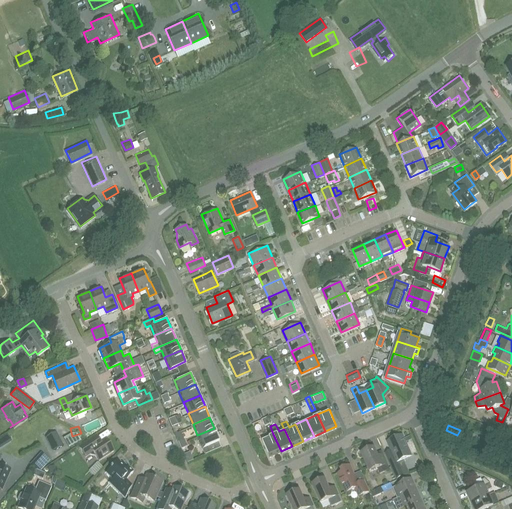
[(511,429),(502,426),(500,430),(511,434),(511,429)]
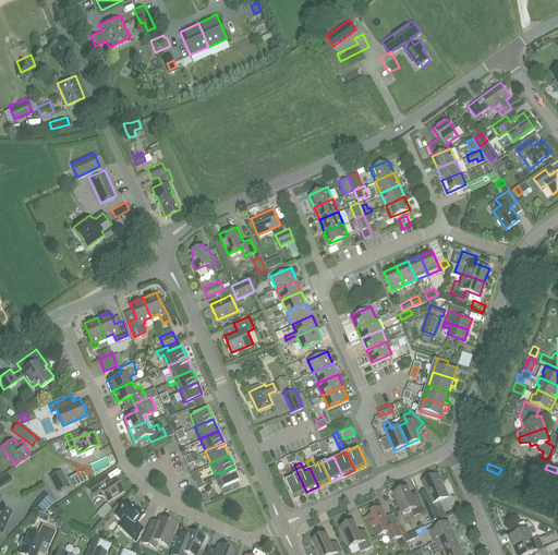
[(233,467),(215,474),(220,486),(239,479),(233,467)]
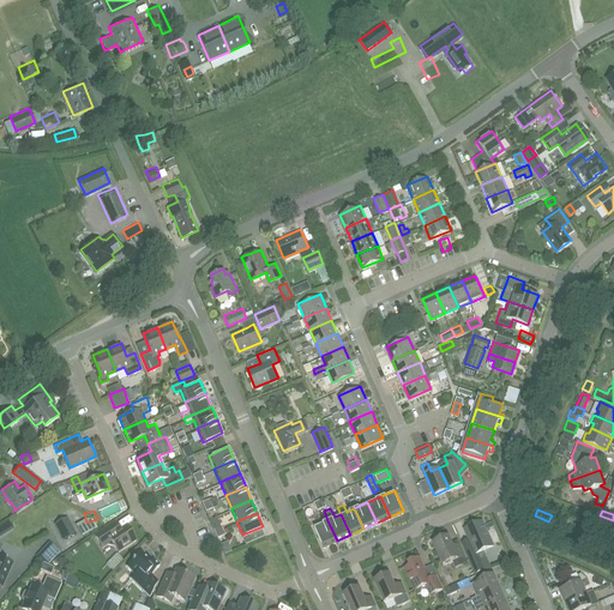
[(77,531),(67,514),(55,520),(65,537),(77,531)]
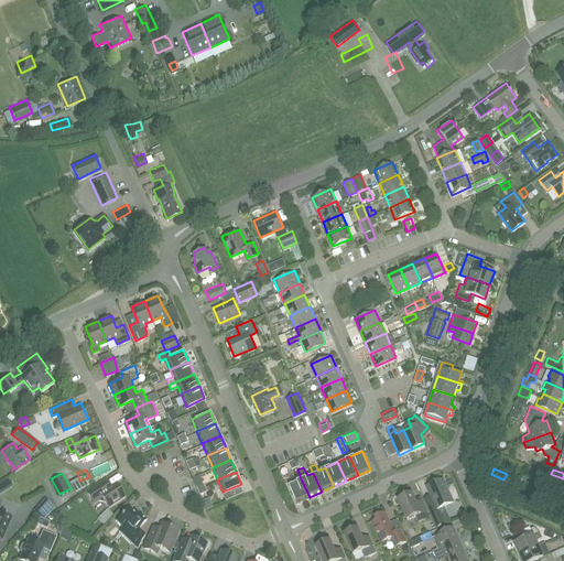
[(197,488),(205,485),(203,481),(202,482),(198,473),(192,476),(197,488)]
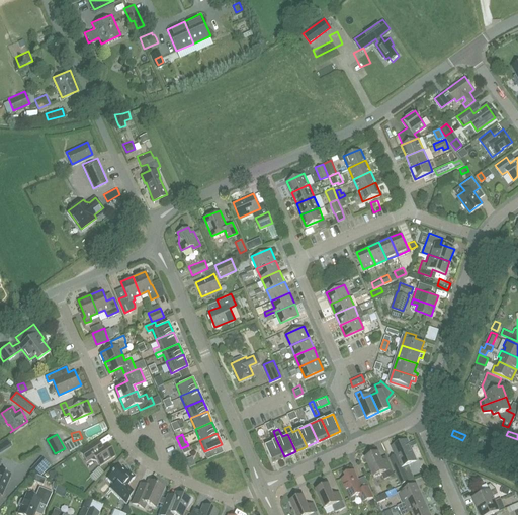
[(2,439),(6,446),(11,443),(6,436),(2,439)]
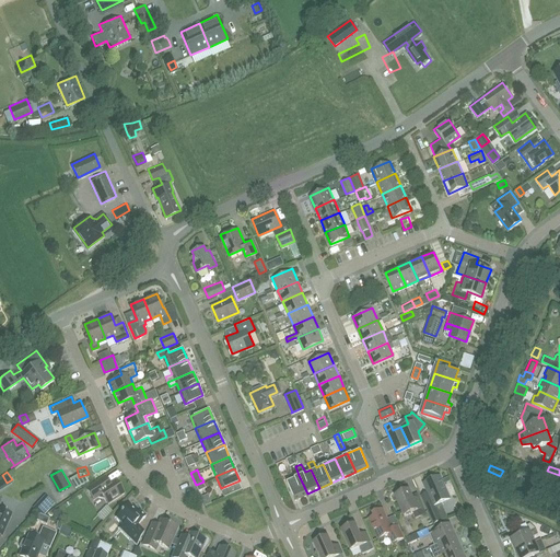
[(424,480),(430,495),(423,498),(430,513),(436,511),(434,503),(448,497),(439,474),(424,480)]
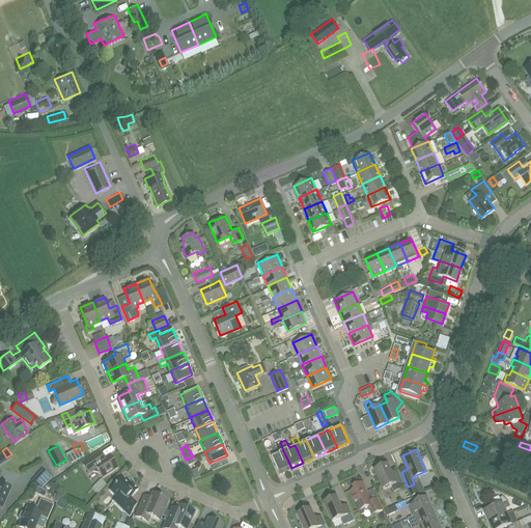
[(283,450),(272,455),(279,473),(291,468),(283,450)]
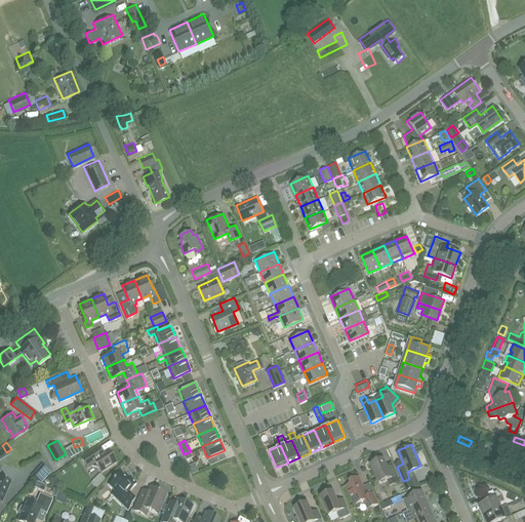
[(116,460),(108,447),(96,454),(92,448),(81,456),(87,467),(91,464),(97,465),(101,471),(116,460)]
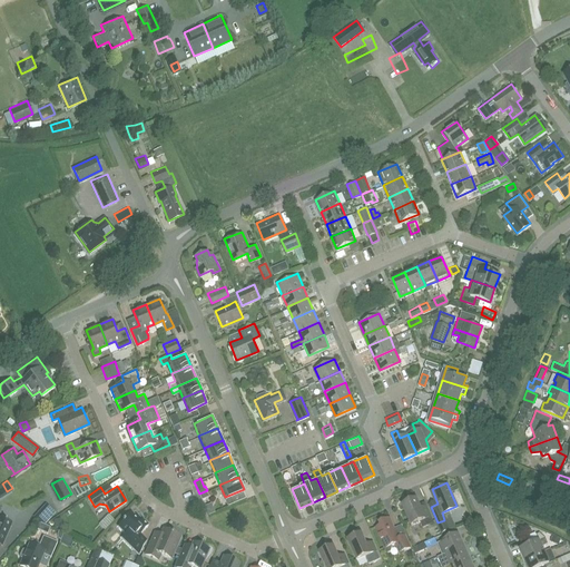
[(425,502),(426,505),(421,508),(416,496),(402,502),(411,522),(420,519),(423,525),(434,520),(426,502),(425,502)]
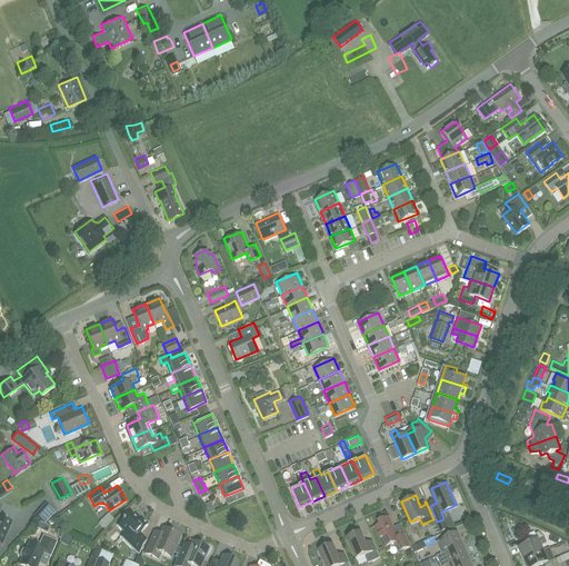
[(52,497),(39,509),(46,517),(59,504),(52,497)]
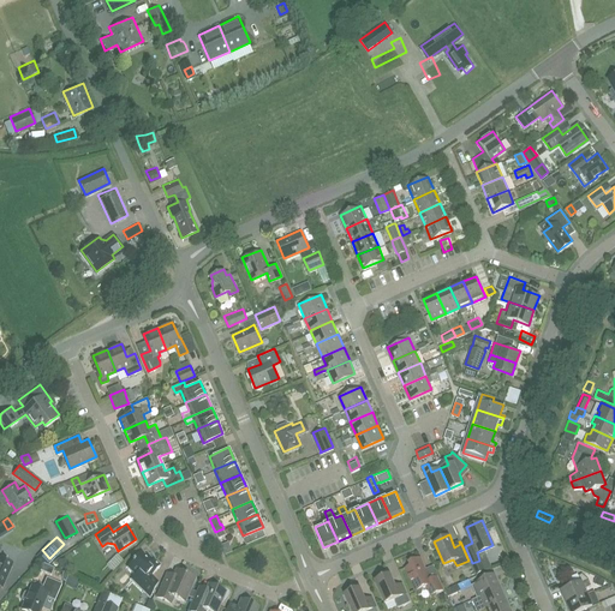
[(150,574),(160,564),(147,551),(144,553),(142,550),(133,558),(133,557),(132,558),(132,559),(127,564),(141,577),(148,570),(150,574)]
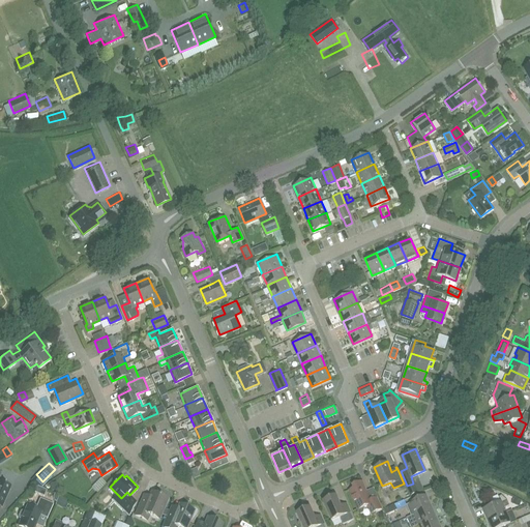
[(0,501),(2,502),(10,484),(0,478),(0,501)]
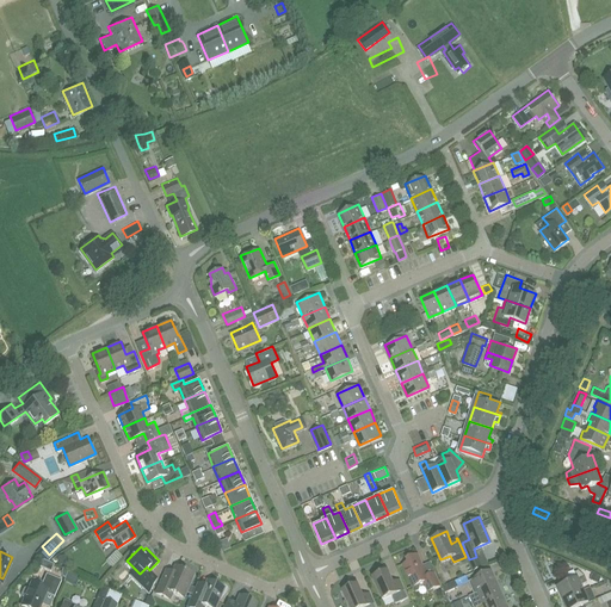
[(402,562),(412,584),(414,589),(419,588),(420,583),(420,581),(424,580),(427,589),(439,583),(434,570),(427,574),(419,555),(402,562)]
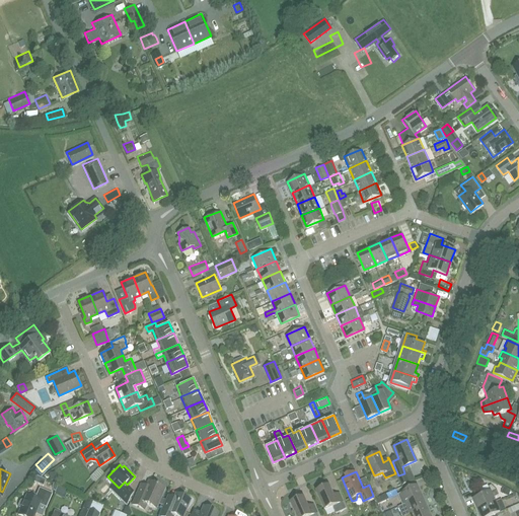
[(46,477),(36,473),(33,478),(44,483),(46,477)]
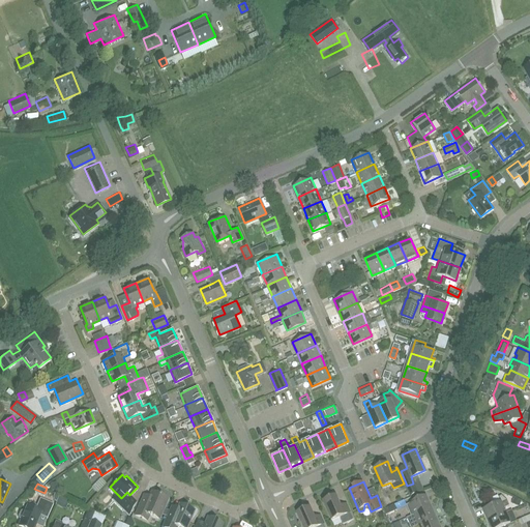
[(139,502),(135,513),(147,518),(149,513),(158,516),(160,511),(163,505),(167,496),(152,490),(146,505),(139,502)]
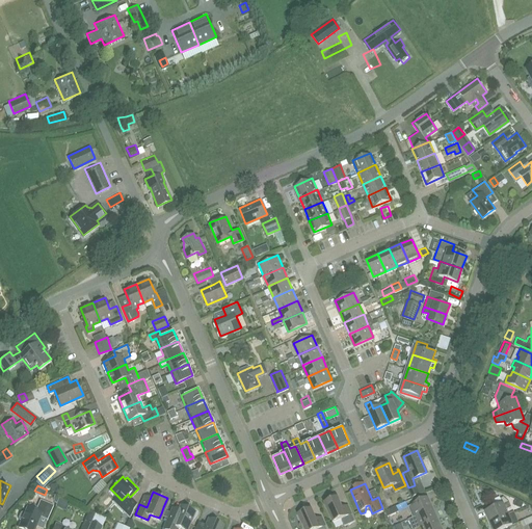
[(507,512),(505,507),(511,505),(509,500),(503,495),(500,496),(503,502),(485,510),(489,521),(507,512)]
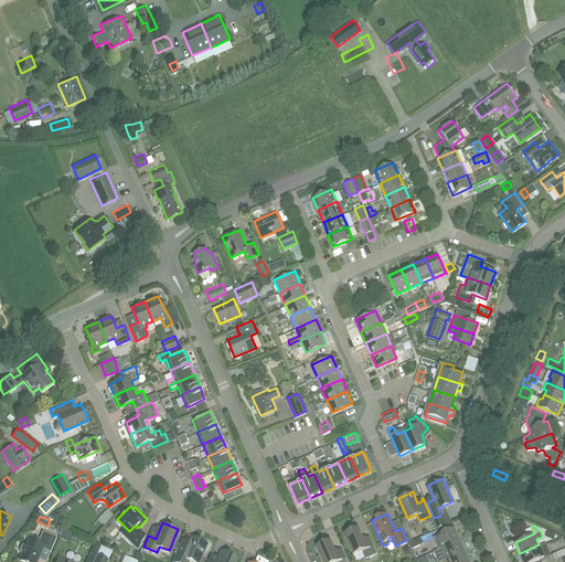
[(359,527),(344,533),(353,553),(362,549),(365,557),(376,552),(370,534),(363,538),(359,527)]
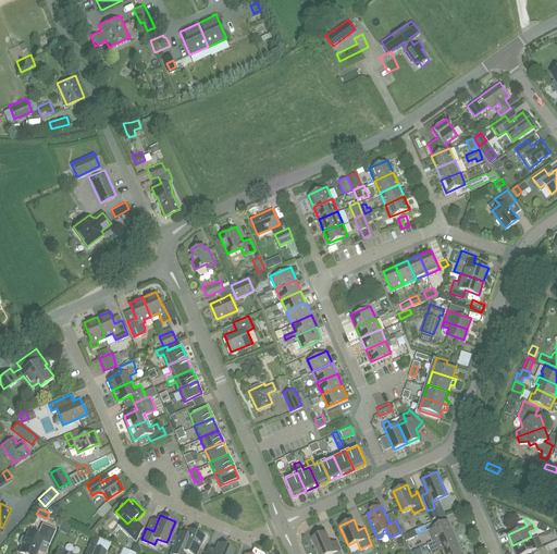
[(432,540),(453,531),(447,519),(426,528),(432,540)]
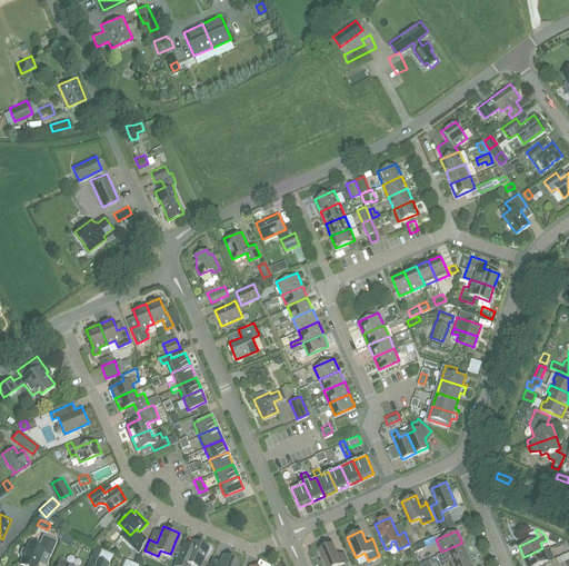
[(557,542),(559,535),(551,532),(549,538),(557,542)]
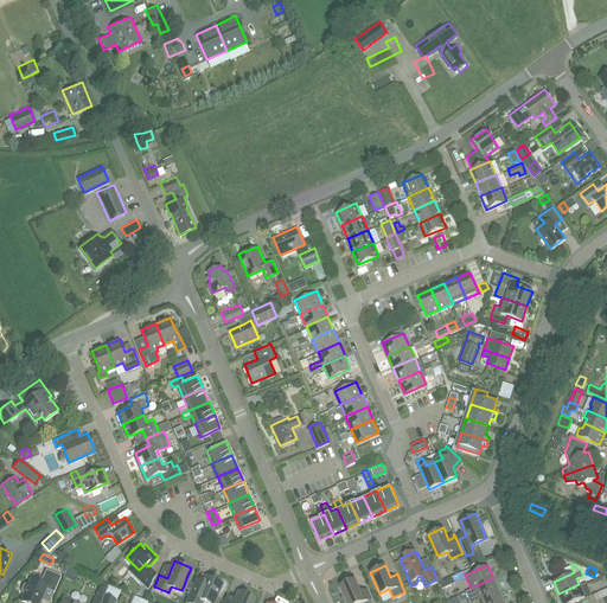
[(53,590),(61,573),(45,568),(40,581),(31,576),(27,584),(25,584),(24,588),(25,590),(20,600),(29,602),(38,602),(46,587),(53,590)]
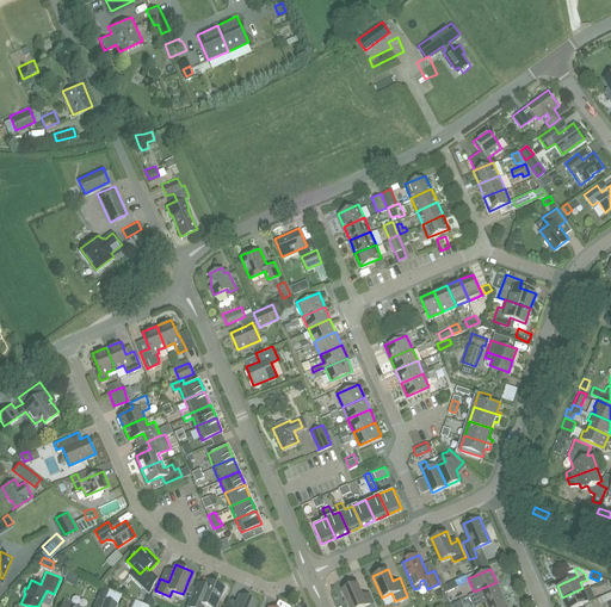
[(445,590),(468,580),(466,574),(442,583),(445,590)]
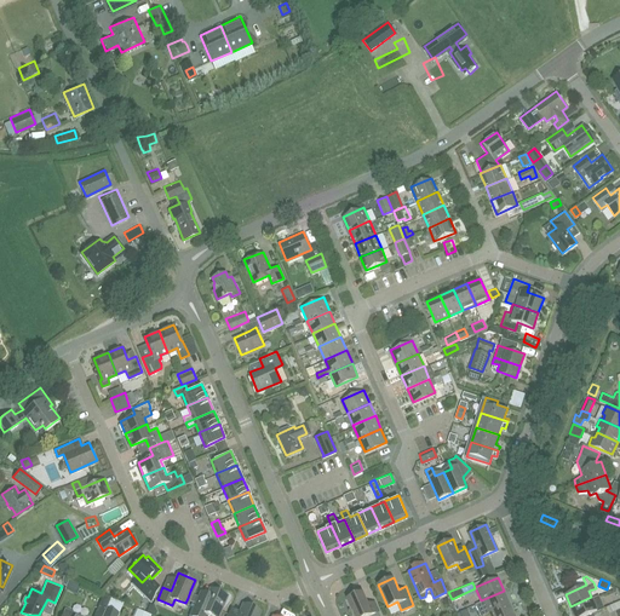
[(204,602),(196,598),(189,614),(194,615),(202,615),(205,614),(207,615),(208,612),(216,615),(217,615),(227,594),(210,587),(204,602)]
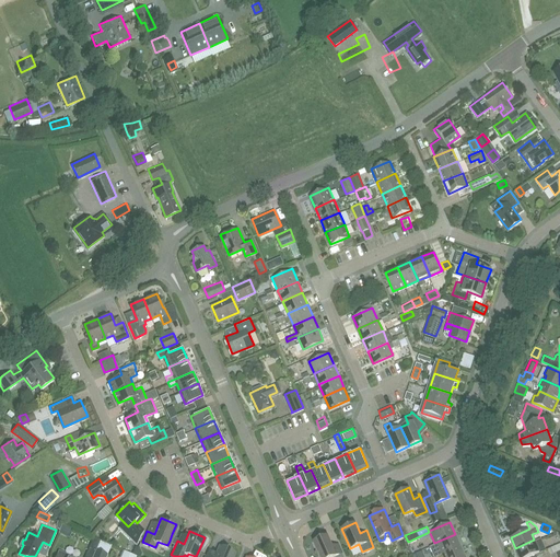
[(314,541),(321,556),(329,556),(331,556),(345,556),(338,543),(333,545),(327,534),(314,541)]
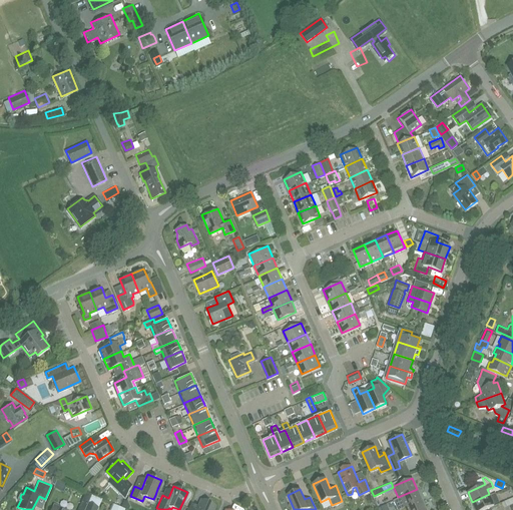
[(398,497),(393,499),(398,509),(422,499),(417,489),(398,497)]
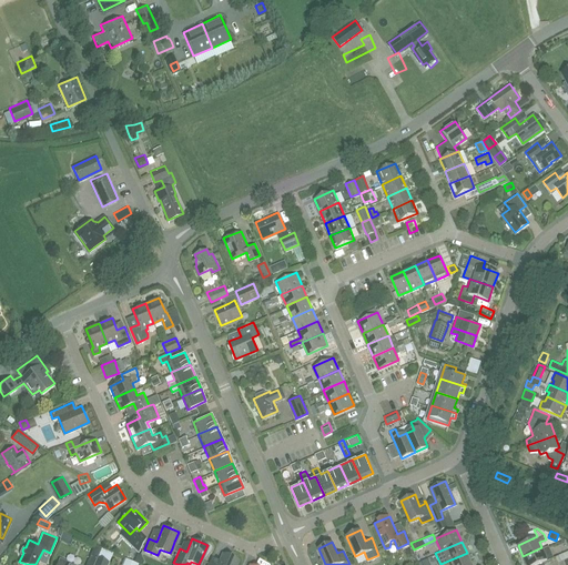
[(84,564),(85,564),(92,564),(101,546),(94,544),(84,564)]
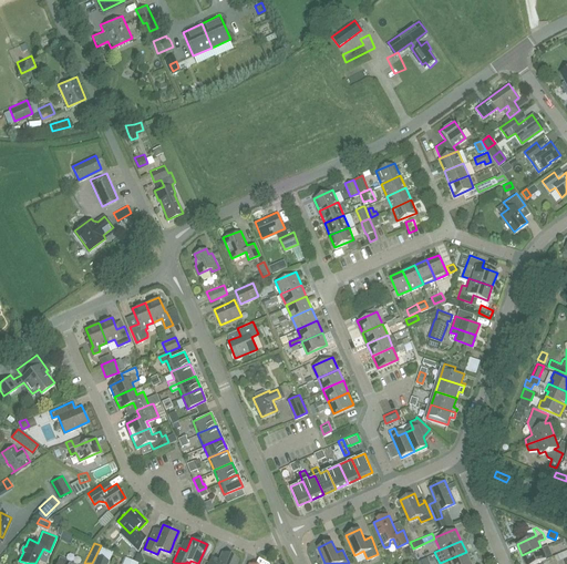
[(540,546),(522,555),(525,563),(532,563),(542,560),(543,563),(548,563),(560,559),(557,553),(553,555),(548,543),(540,546)]
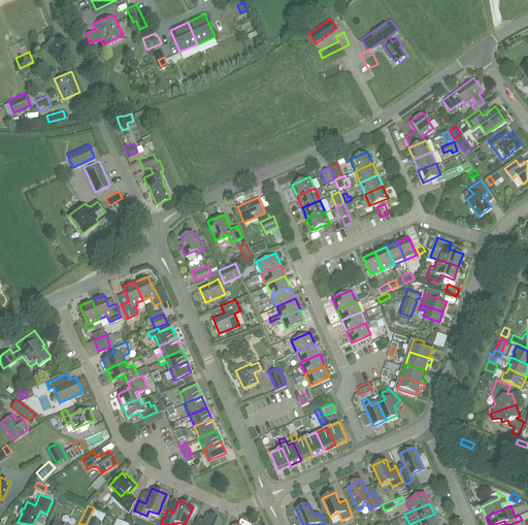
[(95,507),(91,517),(87,524),(99,524),(105,512),(95,507)]
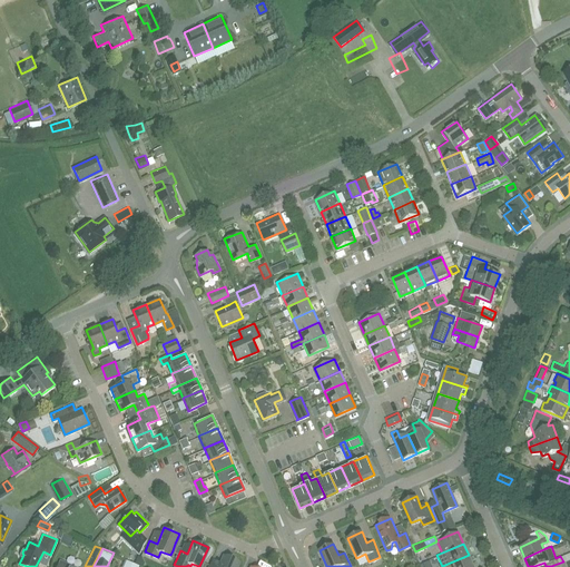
[(209,563),(207,566),(235,566),(238,560),(224,554),(217,566),(209,563)]
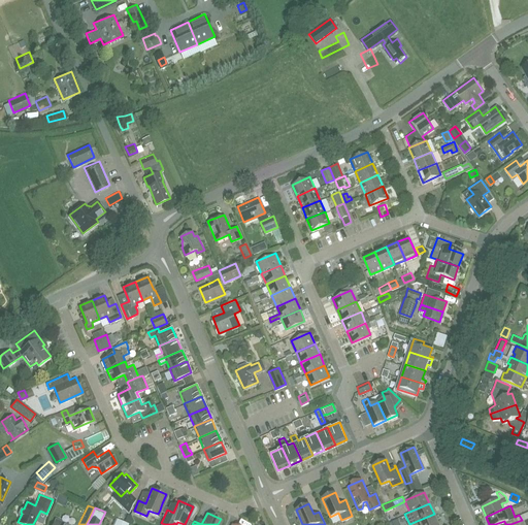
[(434,514),(409,524),(436,524),(438,524),(434,514)]
